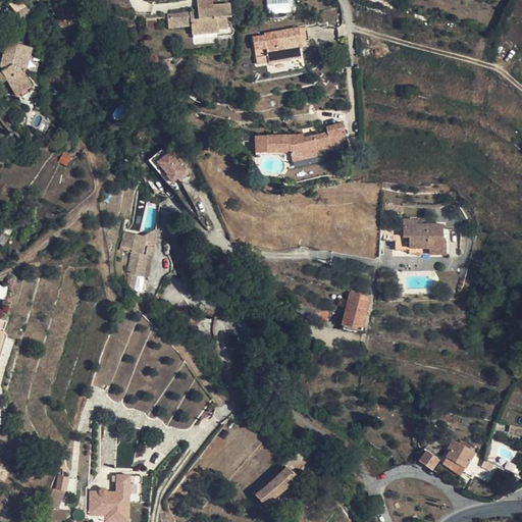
[(230,16),(229,3),(214,5),(198,6),(199,13),(193,14),(194,22),(192,23),(192,25),(193,34),(219,32),(218,29),(227,28),(226,16),(230,16)]
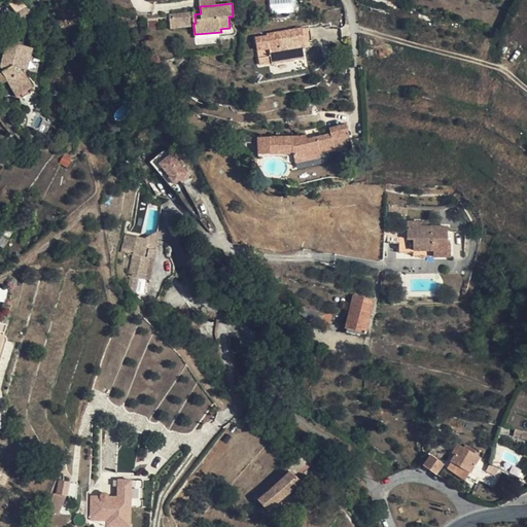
[(195,14),(195,12),(169,14),(171,28),(194,26),(194,24),(196,23),(195,14)]
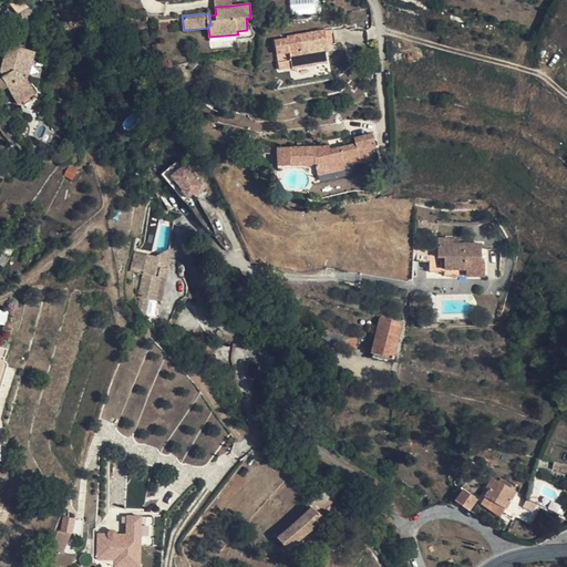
[(171,30),(169,19),(158,19),(160,30),(171,30)]
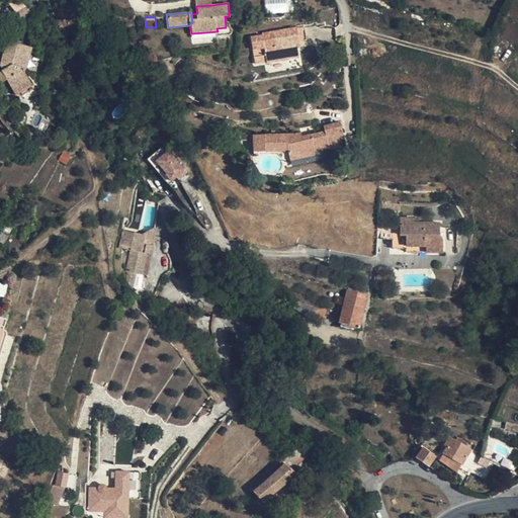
[(307,39),(305,26),(296,27),(262,33),(262,35),(251,37),(254,57),(266,55),(267,62),(267,63),(288,59),(288,58),(298,56),(297,48),(299,47),(298,41),(303,40),(307,39)]
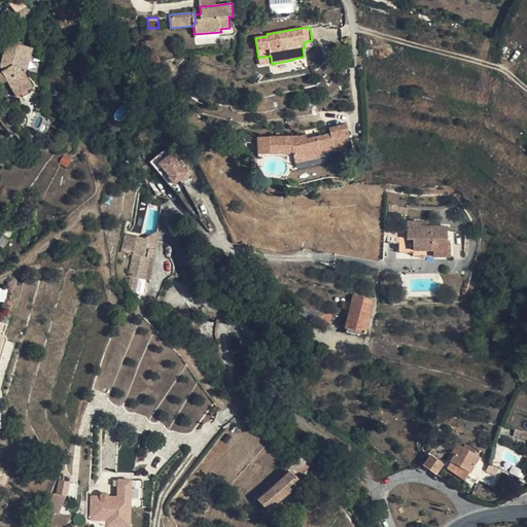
[(1,66),(4,71),(12,66),(23,69),(25,73),(32,48),(8,41),(1,66)]
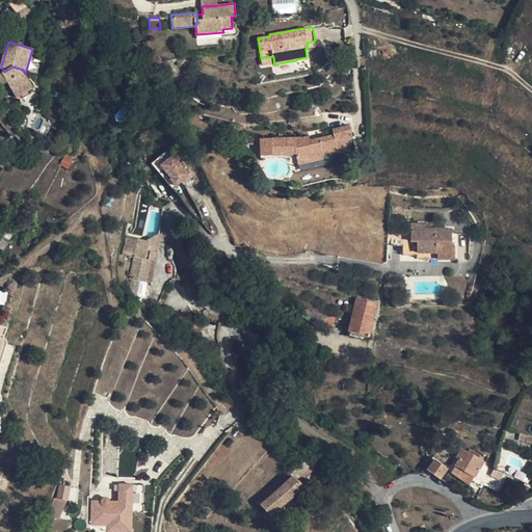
[(274,63),(273,56),(261,58),(262,65),(274,63)]
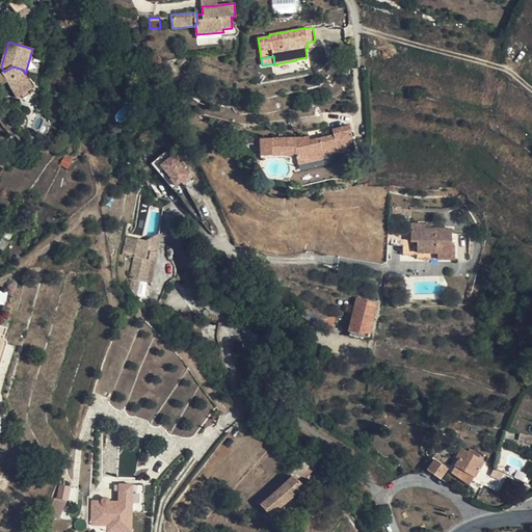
[(33,88),(25,74),(23,70),(12,67),(4,72),(2,73),(7,82),(17,99),(33,88)]
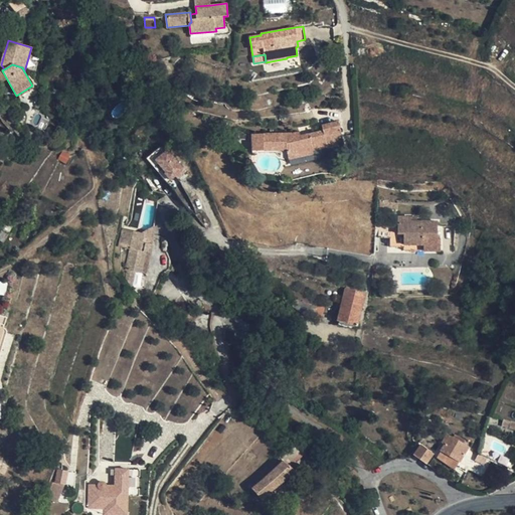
[(203,94),(183,87),(180,93),(183,93),(191,98),(200,103),(203,94)]
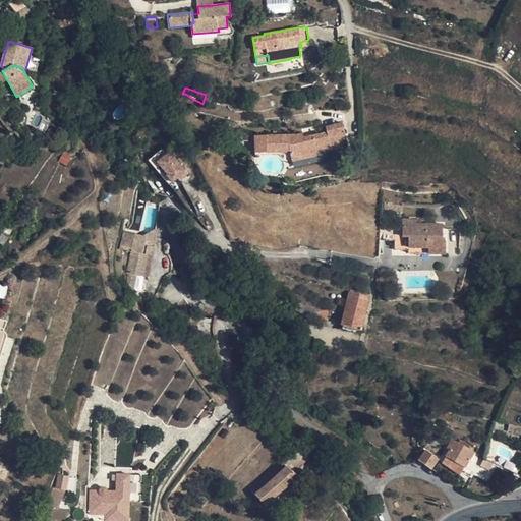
[(346,138),(342,122),(326,126),(327,132),(304,136),(303,132),(296,134),(267,134),(254,135),(254,136),(241,135),(241,137),(241,139),(242,140),(254,140),(255,153),(289,152),(291,158),(331,149),(330,142),(346,138)]
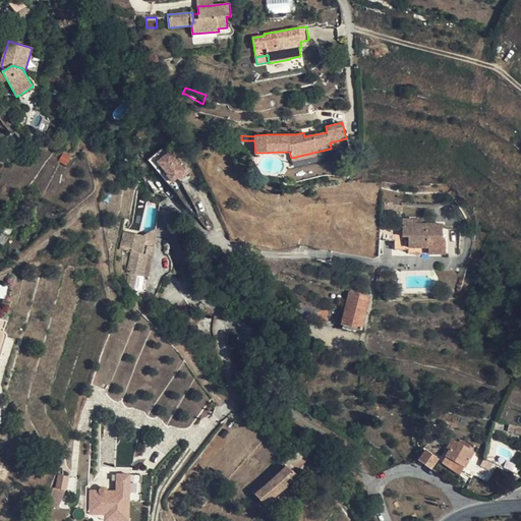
[(348,146),(346,138),(330,142),(331,149),(331,150),(348,146)]
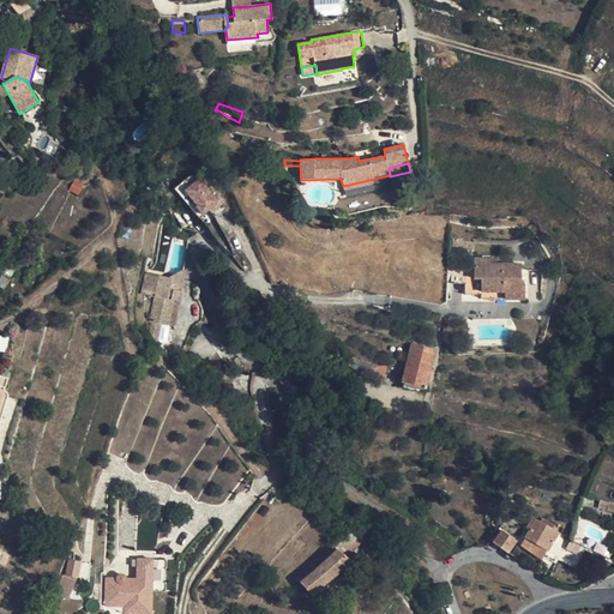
[(227,202),(188,179),(176,200),(214,223),(227,202)]
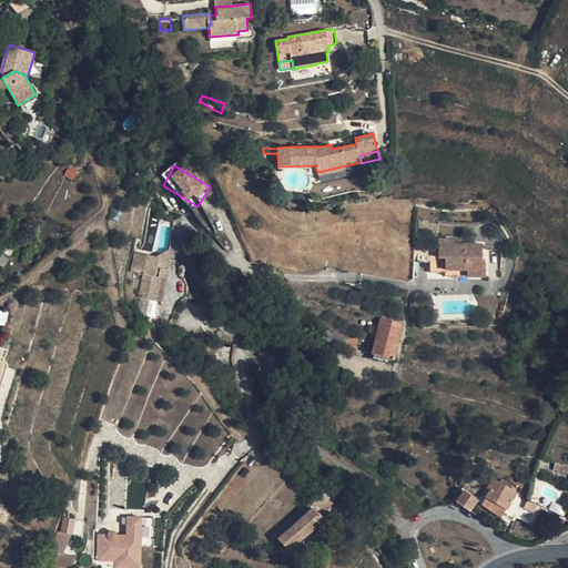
[(77,172),(67,169),(64,176),(72,182),(77,172)]
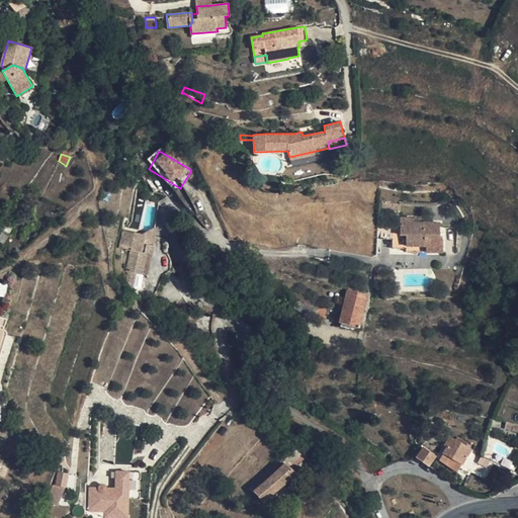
[(391,201),(382,201),(382,213),(394,213),(395,202),(392,202),(391,201)]
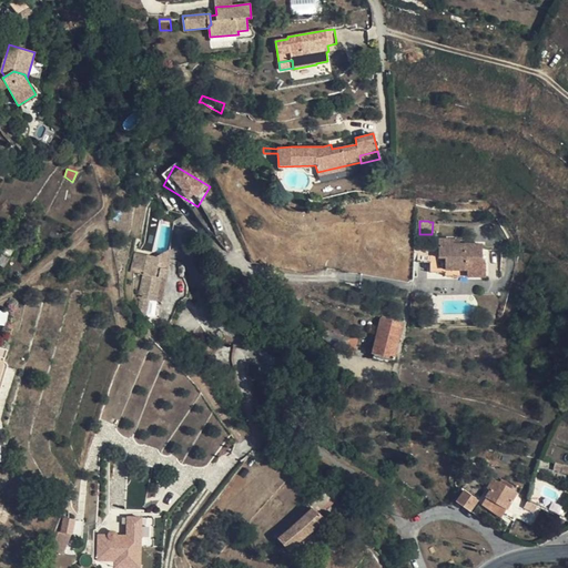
[(454,239),(439,237),(438,256),(430,256),(430,273),(445,272),(445,276),(486,276),(486,263),(483,263),(483,243),(460,243),(454,243),(454,239)]
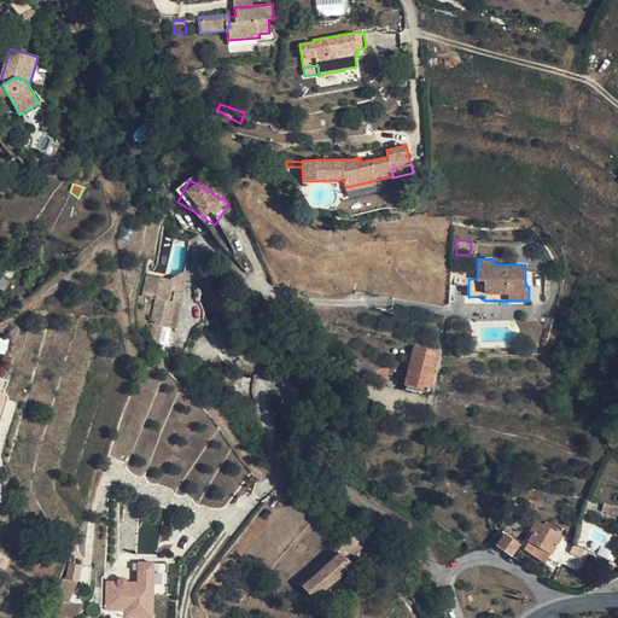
[(182,293),(187,272),(174,280),(170,291),(182,293)]
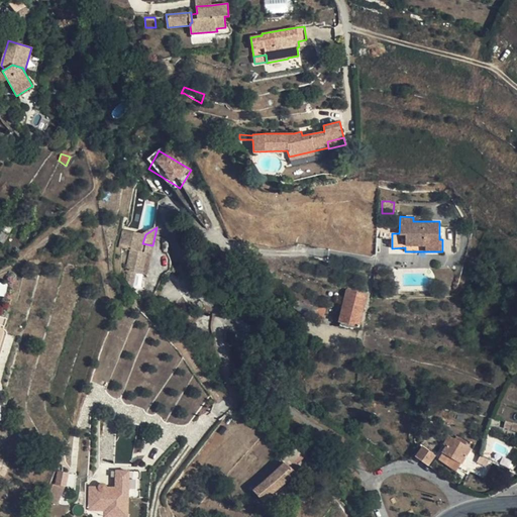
[(145,234),(123,229),(119,247),(131,250),(126,271),(141,274),(145,253),(151,254),(152,245),(142,243),(145,234)]
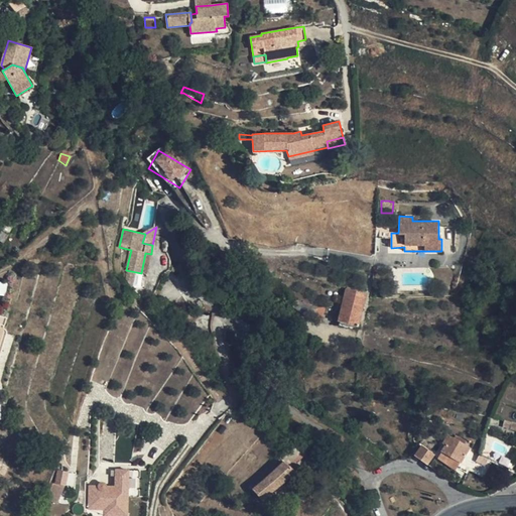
[(151,254),(145,253),(141,273),(146,274),(151,254)]
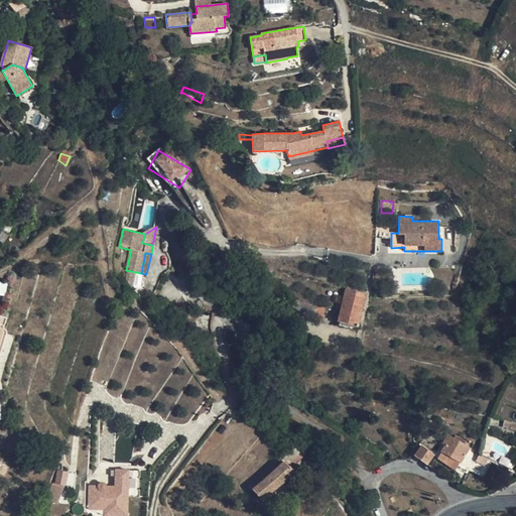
[(181,294),(168,278),(165,282),(160,295),(169,302),(181,294)]
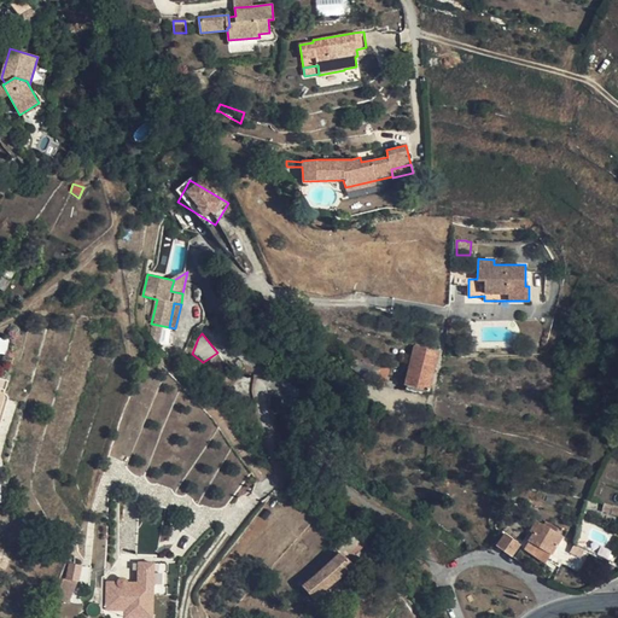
[(438,353),(415,345),(404,385),(429,391),(438,353)]
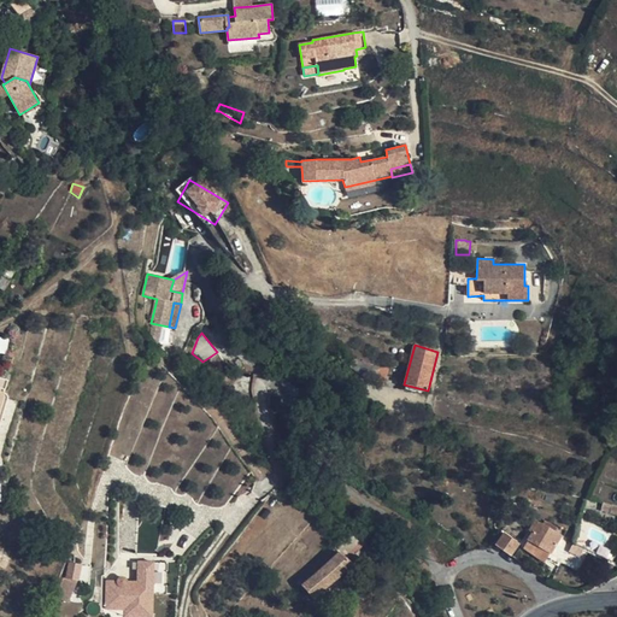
[(236,378),(217,352),(203,362),(228,385),(236,378)]
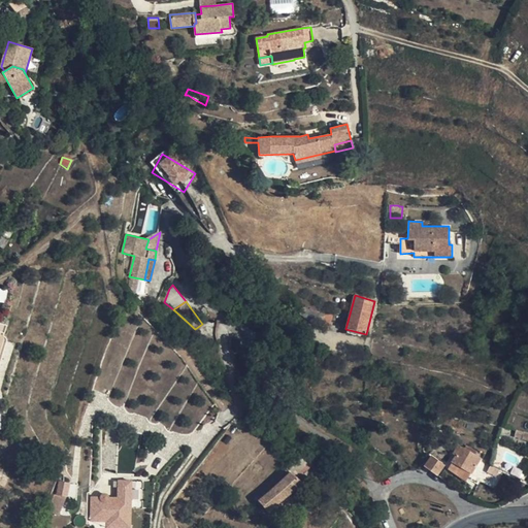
[(323,312),(304,306),(300,315),(312,324),(318,325),(323,312)]
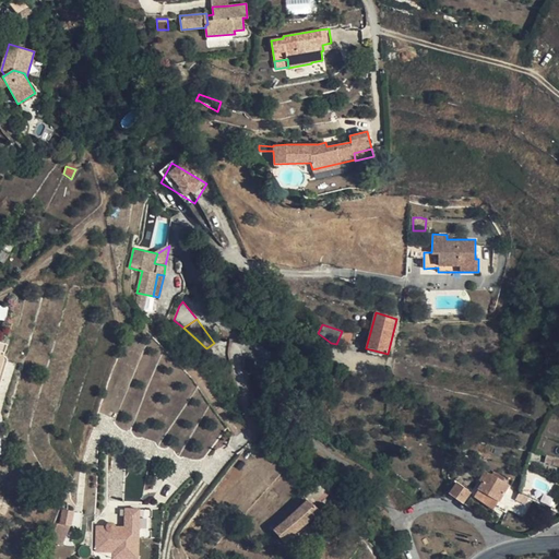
[(346,332),(342,331),(336,344),(348,348),(354,332),(346,332)]
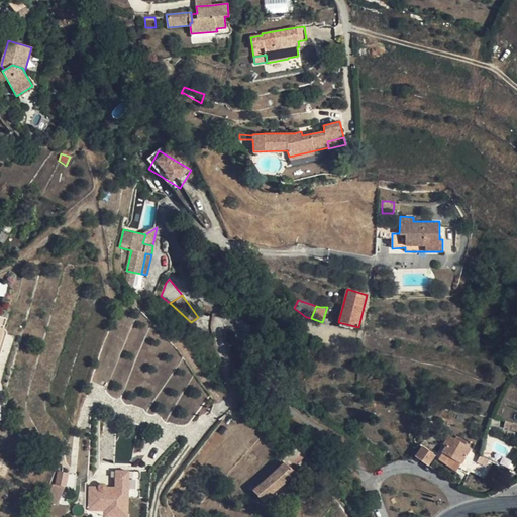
[(516,423),(515,423),(506,421),(504,428),(513,430),(516,430),(516,423)]
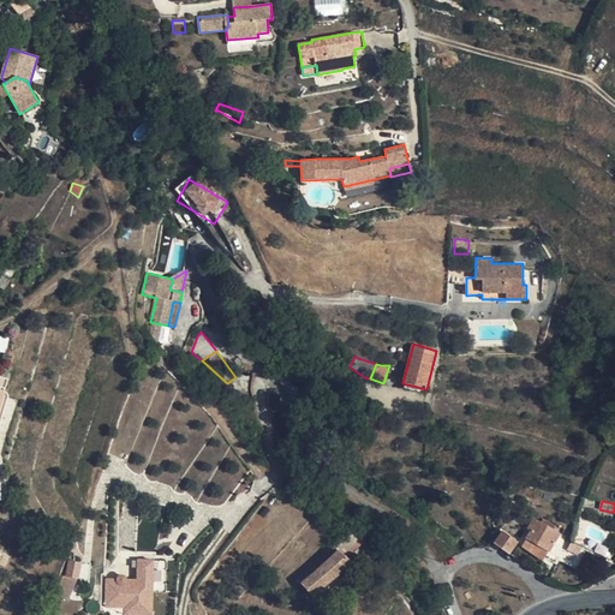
[(542,523),(533,519),(529,529),(531,530),(526,537),(549,551),(560,535),(556,532),(559,529),(544,519),(542,523)]
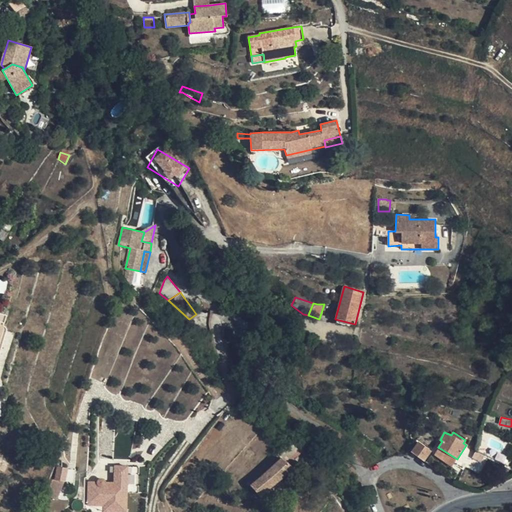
[(307,454),(292,440),(278,454),(281,457),(293,468),(307,454)]
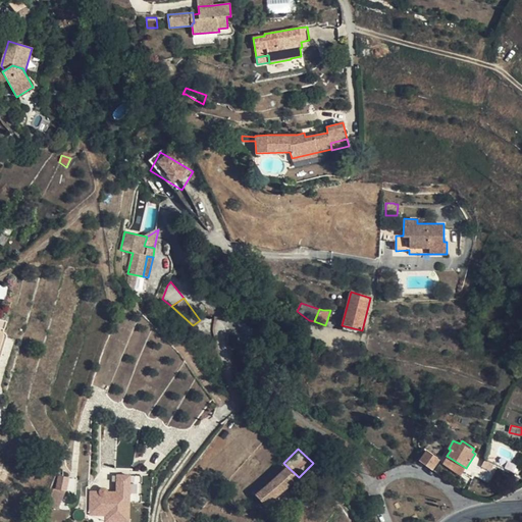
[(439,460),(427,451),(420,461),(432,469),(439,460)]
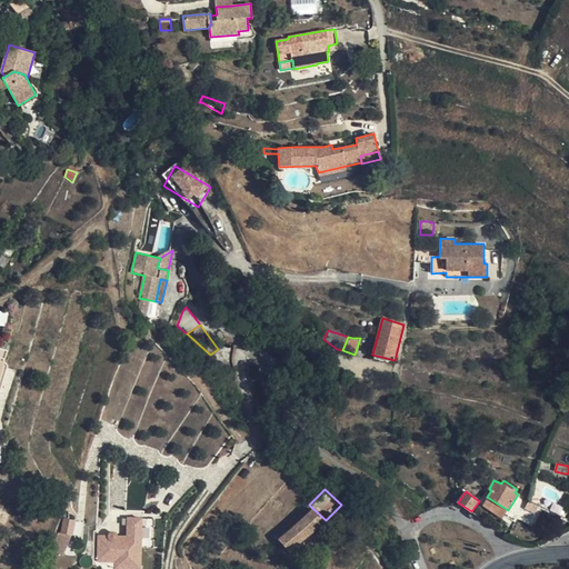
[(508,510),(487,497),(482,505),(503,517),(508,510)]
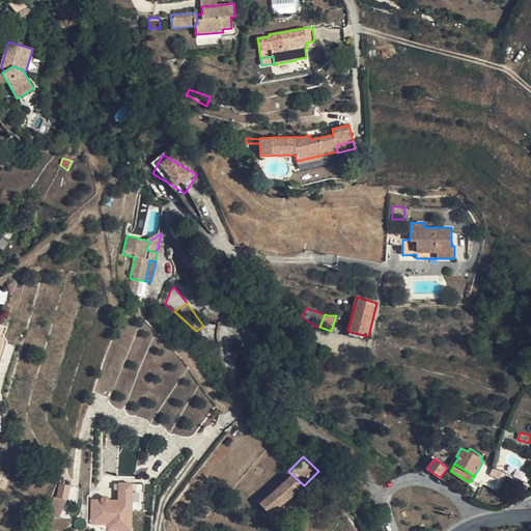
[(291,474),(288,471),(258,498),(262,502),(260,503),(271,514),(304,485),(291,474)]
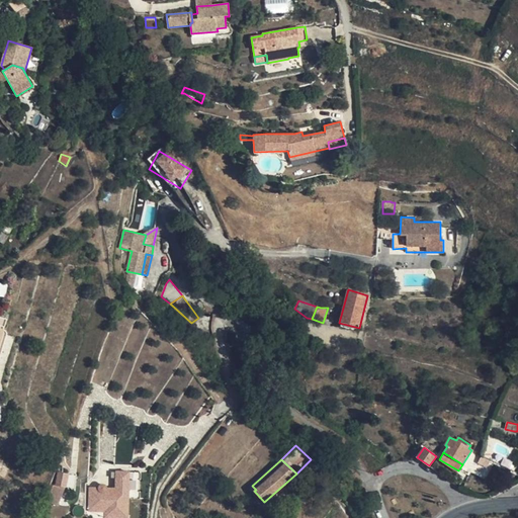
[(113,486),(88,486),(88,512),(102,511),(102,517),(128,517),(128,470),(113,470),(113,486)]
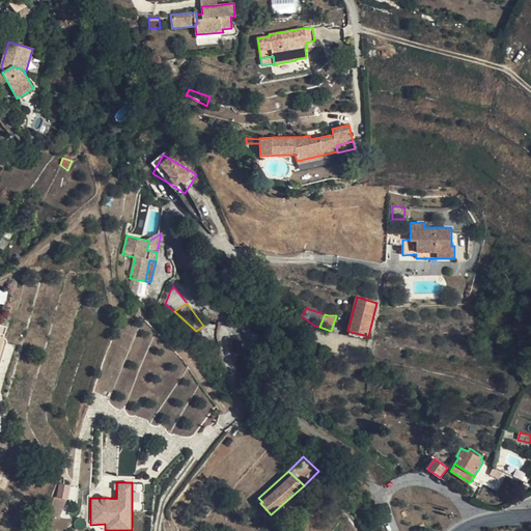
[(71,485),(60,484),(57,498),(67,500),(71,485)]
